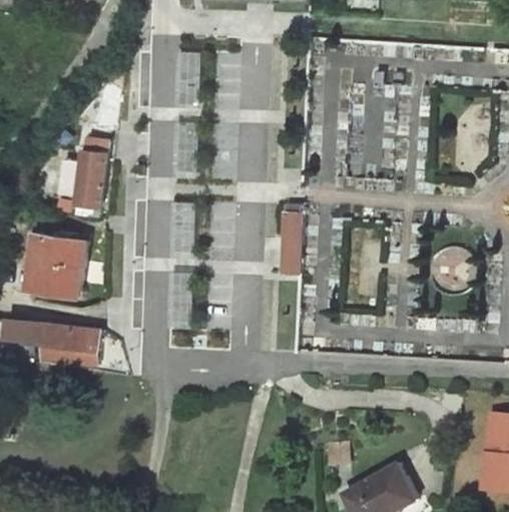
[(176,50),(174,107),(200,108),(202,51),(176,50)]
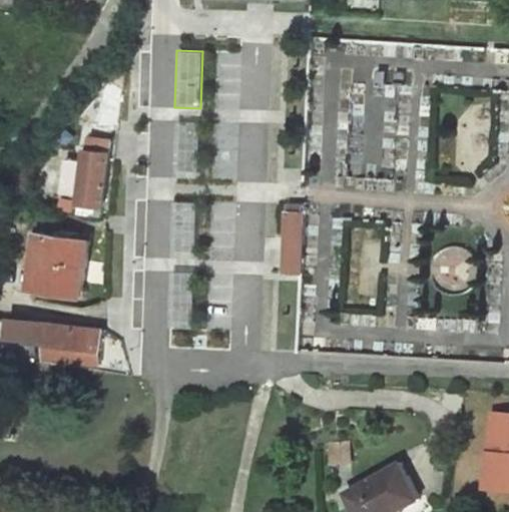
[(99,217),(108,153),(87,150),(82,182),(79,201),(78,214),(99,217)]
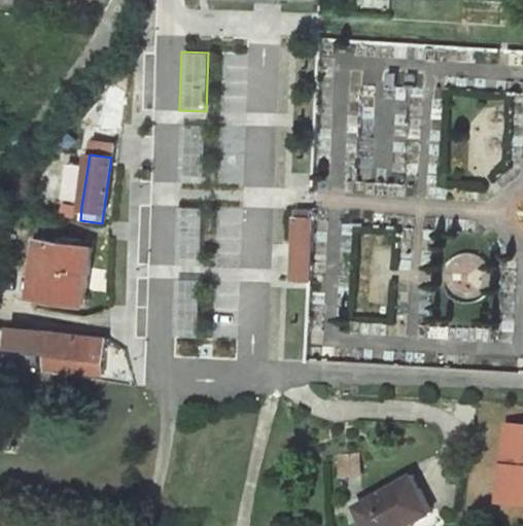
[(84,187),(73,186),(70,205),(81,207),(84,187)]
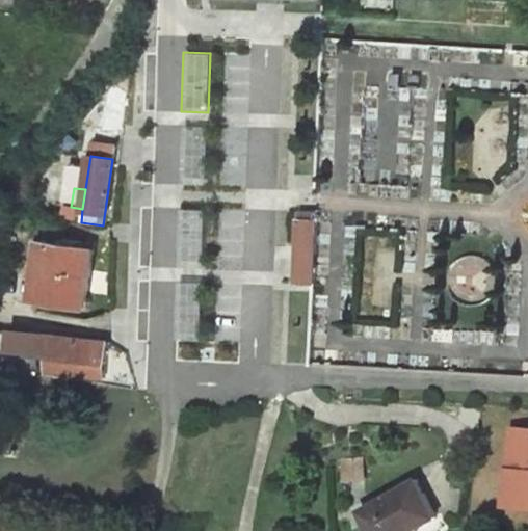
[(76,211),(62,209),(61,219),(74,221),(76,211)]
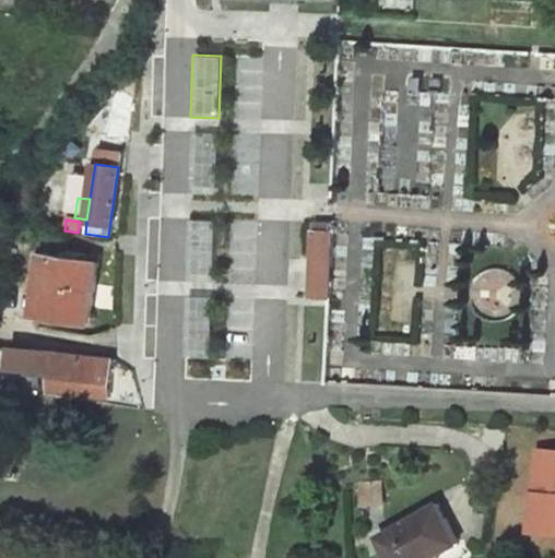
[(184,282),(213,282),(213,221),(185,220),(184,282)]
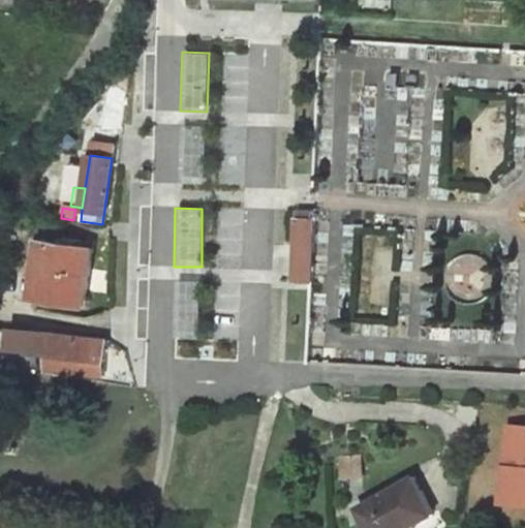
[(311,219),(296,219),(294,257),(292,281),(308,281),(311,219)]
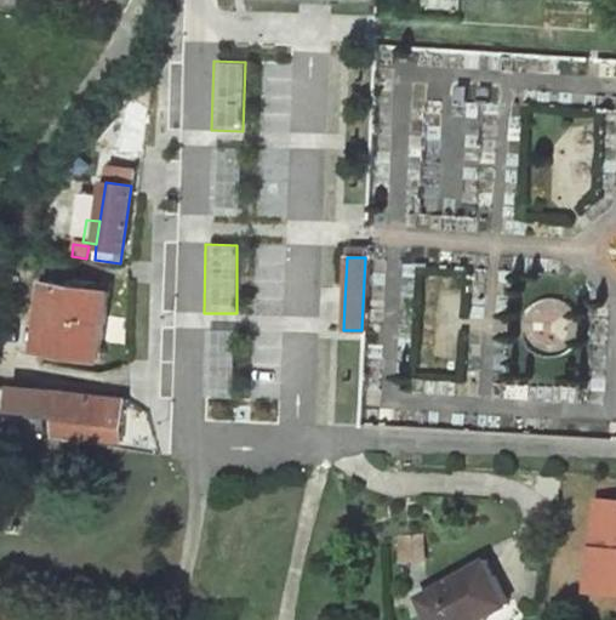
[(68,286),(46,283),(35,350),(95,360),(106,293),(86,290),(87,283),(69,279),(68,286)]
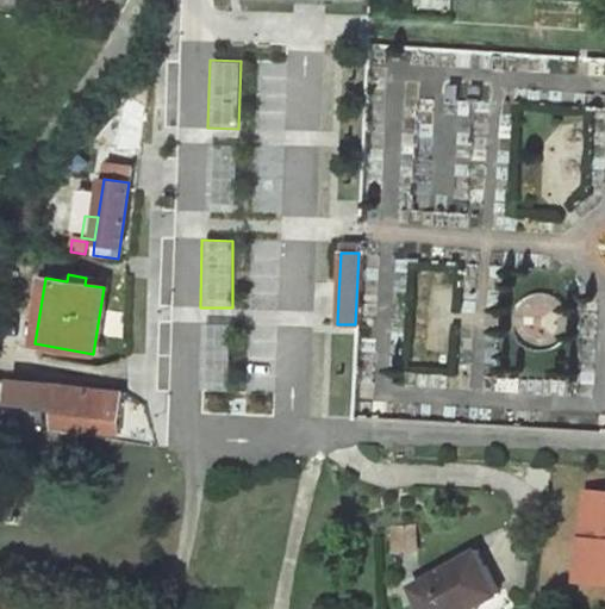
[(0,410),(6,411),(11,380),(0,379),(0,410)]
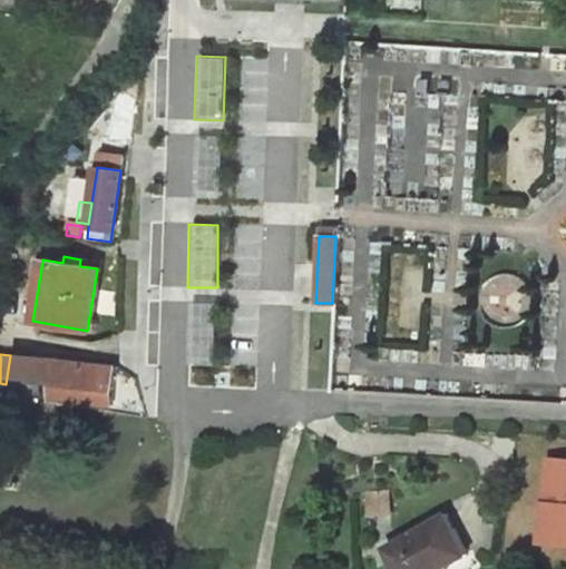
[(50,390),(49,398),(108,405),(113,368),(38,359),(36,388),(50,390)]
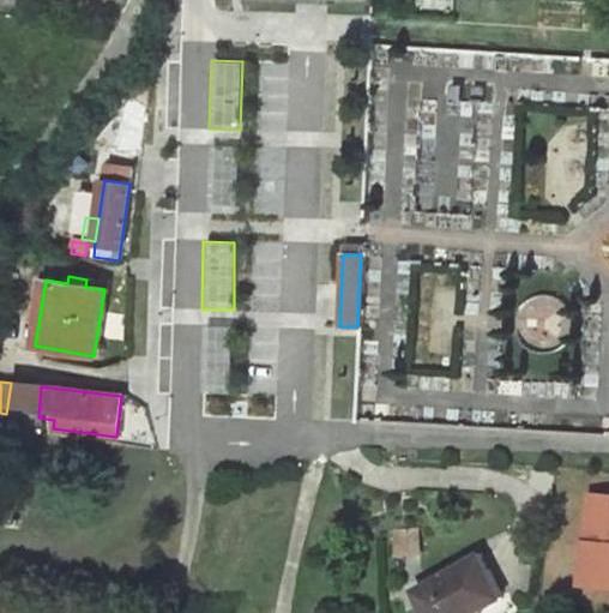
[(608,496),(588,496),(585,584),(608,586),(608,496)]
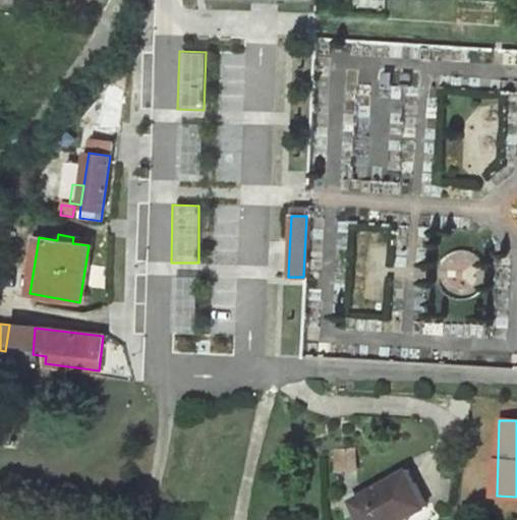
[(353,469),(352,448),(332,449),(333,470),(353,469)]
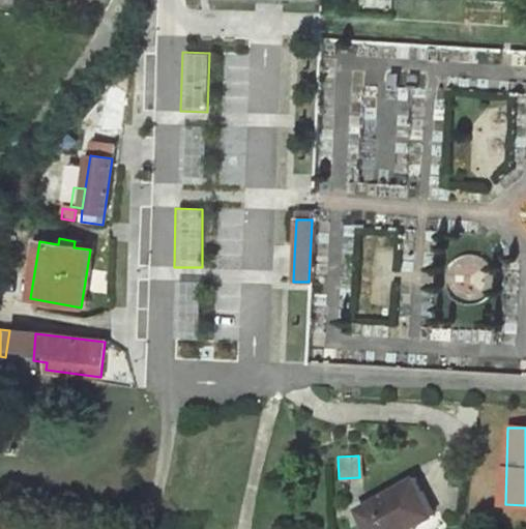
[(434,528),(439,526),(413,478),(357,508),(367,528),(434,528)]
